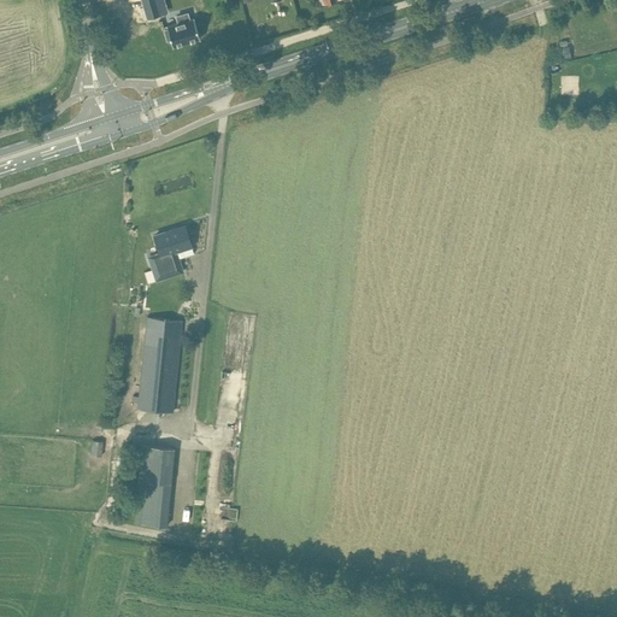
[(160,15),(156,0),(141,0),(147,18),(160,15)]
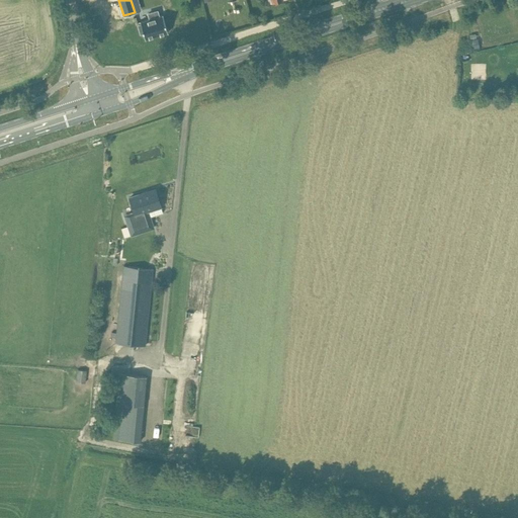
[(140,13),(159,9),(157,0),(152,0),(138,3),(140,13)]
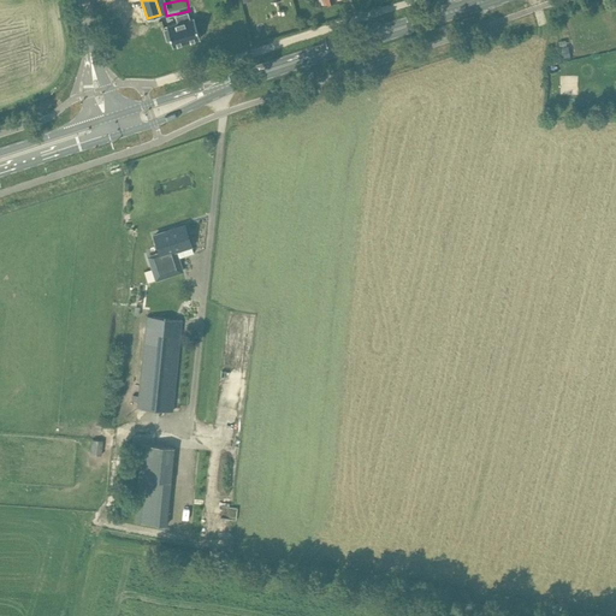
[(167,28),(164,29),(166,40),(171,39),(172,46),(200,37),(194,17),(189,18),(187,12),(176,16),(178,22),(166,25),(167,28)]
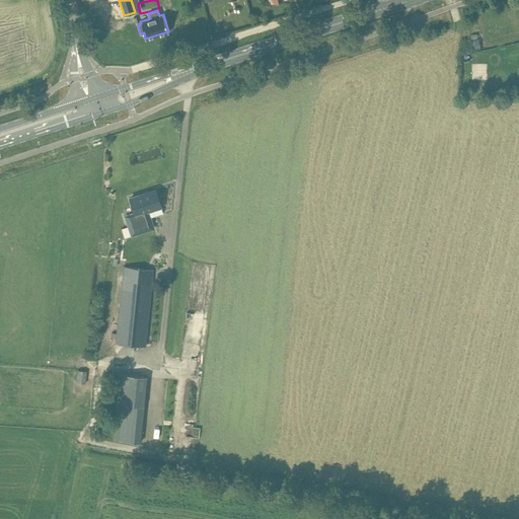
[(163,213),(161,206),(156,192),(144,196),(143,194),(130,198),(135,213),(125,216),(132,235),(154,228),(150,217),(163,213)]
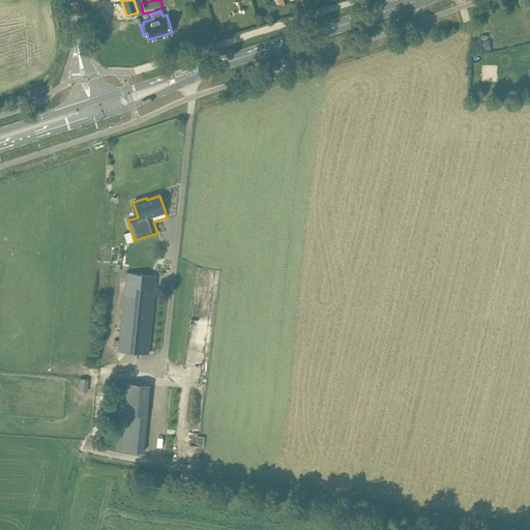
[(156,275),(126,272),(118,351),(148,354),(156,275)]
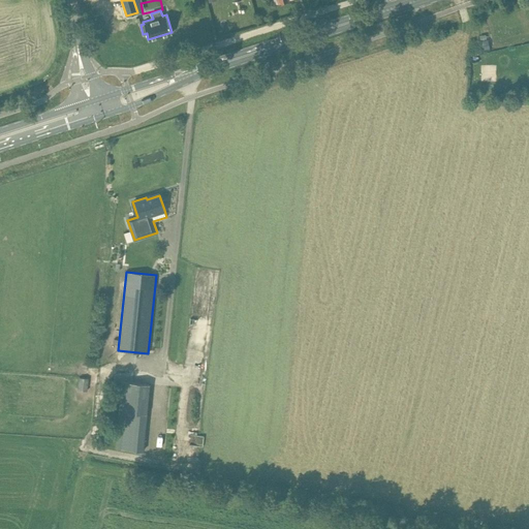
[(80,377),(79,391),(89,391),(89,377),(80,377)]
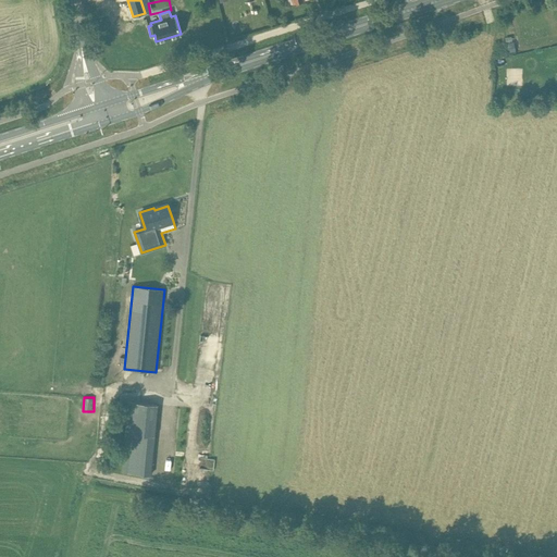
[(150,474),(158,405),(128,401),(125,431),(126,432),(122,471),(150,474)]
